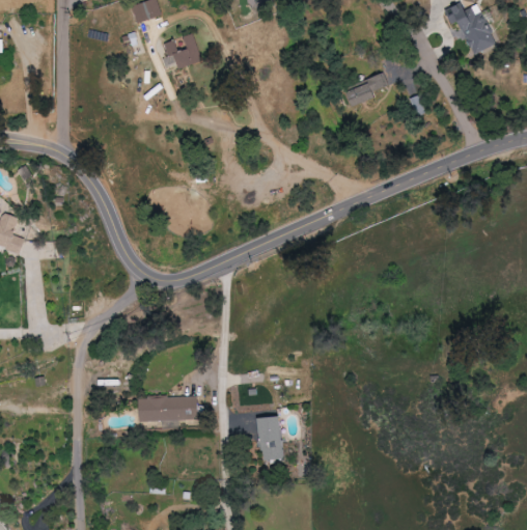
[(160,15),(155,0),(146,0),(129,6),(135,24),(160,15)]
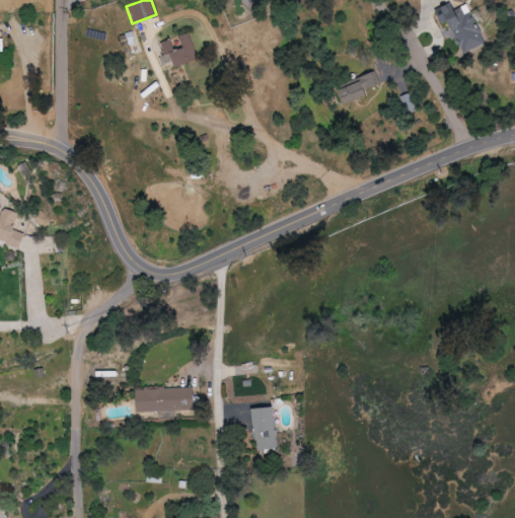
[(457,50),(480,46),(472,11),(461,14),(459,4),(434,9),(437,22),(450,20),(457,50)]
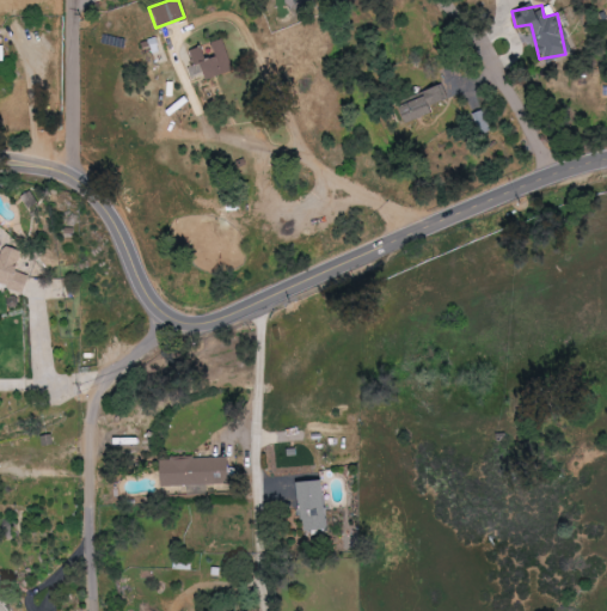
[(186,49),(191,65),(198,62),(203,79),(231,71),(222,38),(210,42),(214,56),(204,59),(201,46),(186,49)]
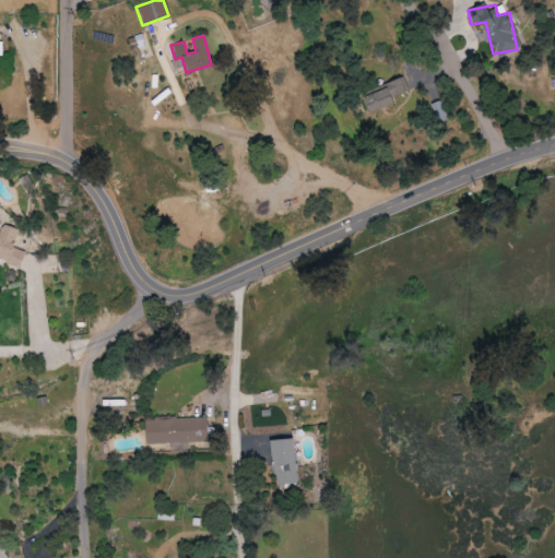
[(363,94),(370,111),(408,96),(400,79),(363,94)]
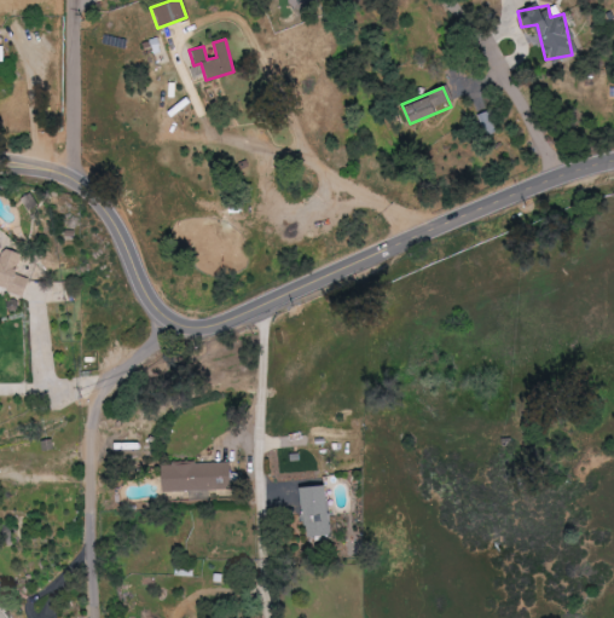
[(0,287),(22,295),(27,278),(16,275),(22,255),(1,248),(0,253),(0,287)]
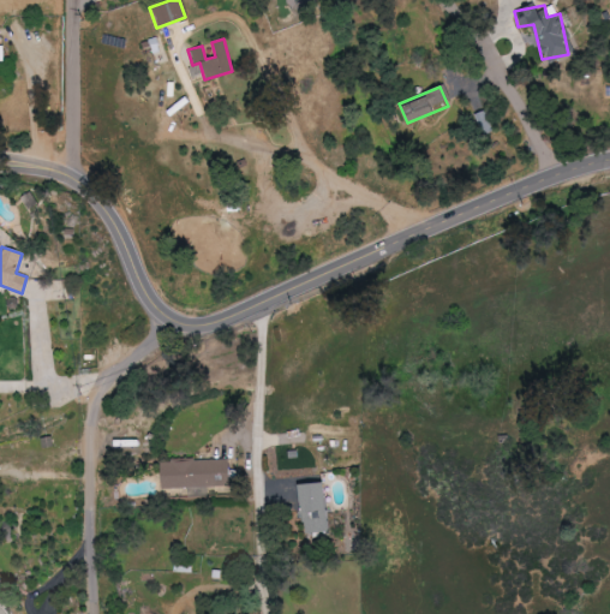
[(226,458),(157,460),(159,487),(227,486),(226,458)]
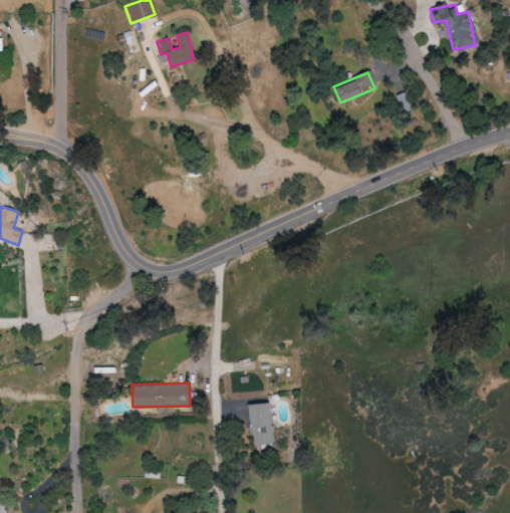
[(250,405),(251,444),(271,443),(270,404),(250,405)]
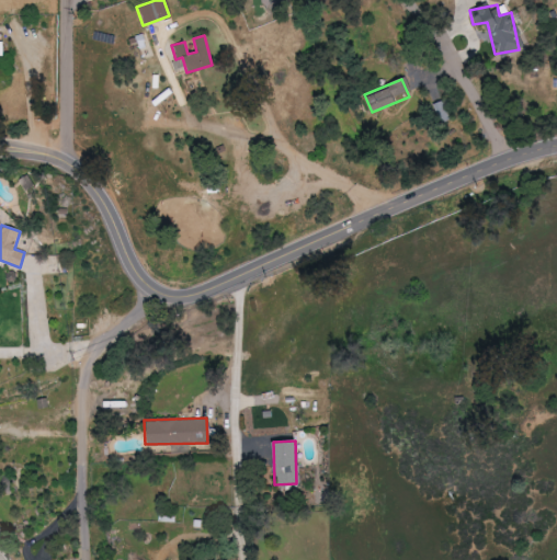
All buildings are outlined.
